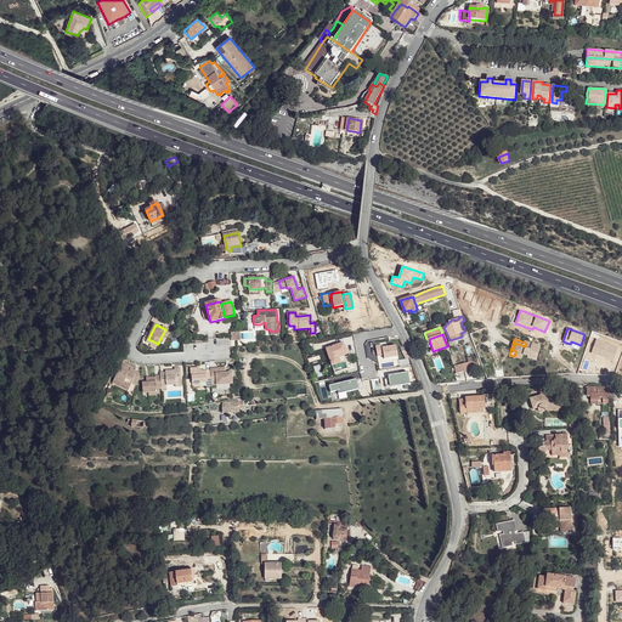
[(618,348),(597,339),(592,354),(614,362),(618,348)]
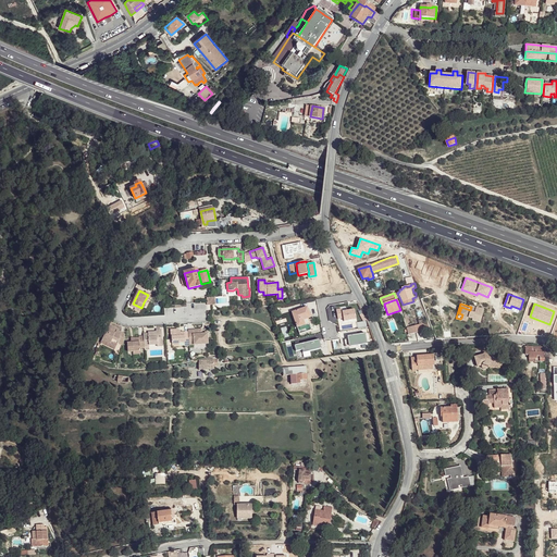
[(483,311),(471,307),(470,310),(461,307),(459,313),(462,314),(461,318),(467,319),(468,318),(471,319),(471,321),(479,323),(483,311)]
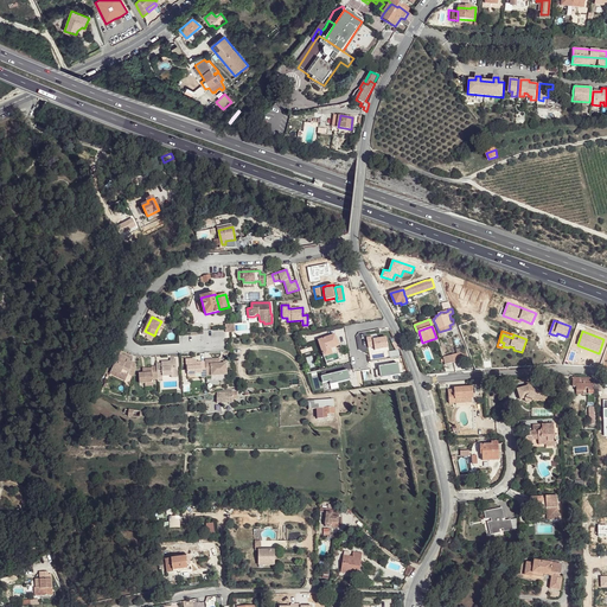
[(334,336),(319,340),(326,363),(338,359),(336,349),(339,347),(334,336)]
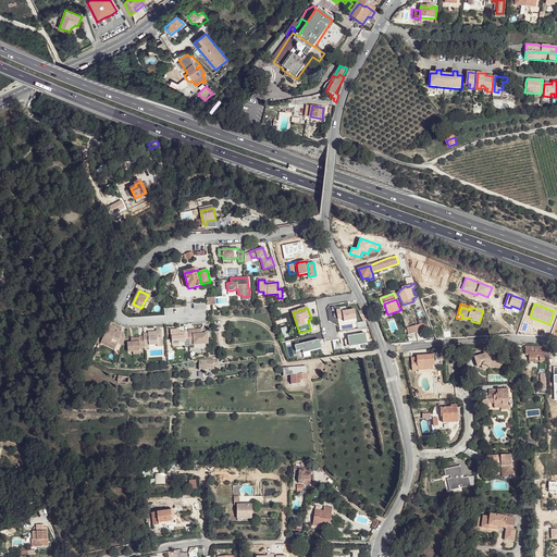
[(357,318),(356,308),(344,310),(343,308),(337,309),(338,319),(344,319),(344,320),(357,318)]
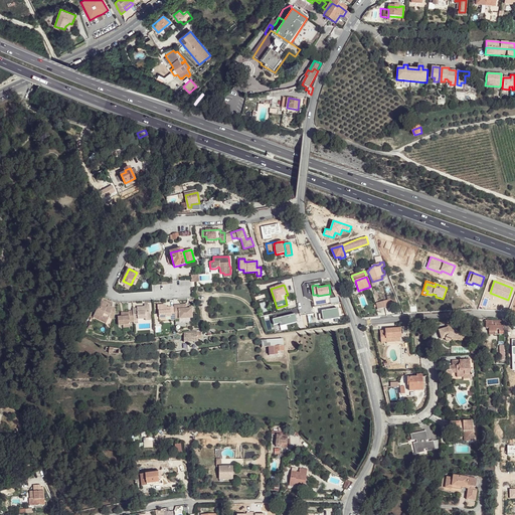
[(107,303),(102,301),(95,314),(103,318),(104,317),(109,319),(110,318),(114,320),(116,310),(110,306),(107,305),(107,303)]
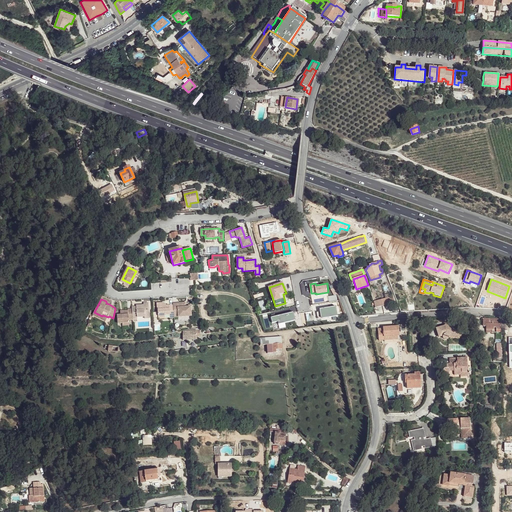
[(157,307),(158,307),(159,316),(165,316),(165,315),(165,314),(170,314),(170,315),(170,318),(174,318),(174,317),(173,305),(166,305),(165,302),(157,302),(157,307)]
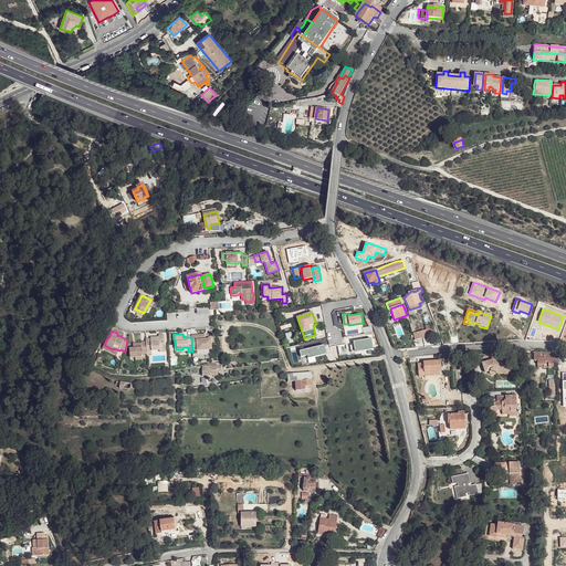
[(165,352),(165,348),(164,335),(159,335),(159,337),(150,337),(152,339),(146,339),(146,342),(147,350),(147,354),(153,353),(153,350),(159,350),(160,353),(165,352)]
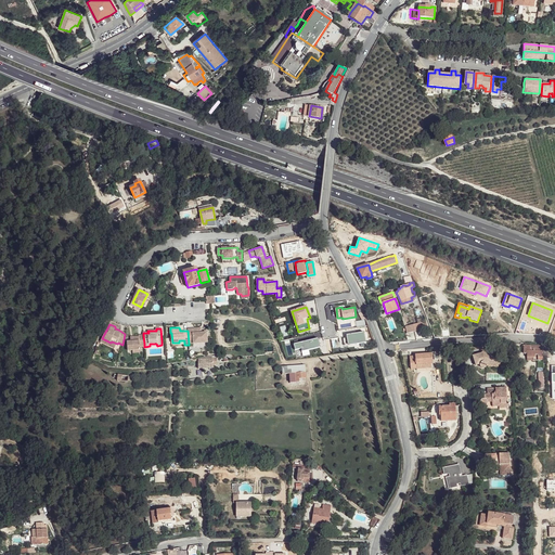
[(193,344),(207,343),(207,333),(202,333),(201,332),(198,332),(198,330),(201,328),(192,328),(192,331),(188,331),(189,344),(193,344)]
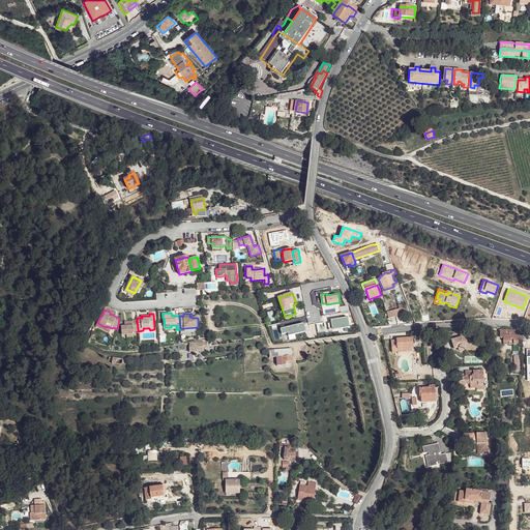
[(348,317),(331,319),(332,328),(350,326),(348,317)]
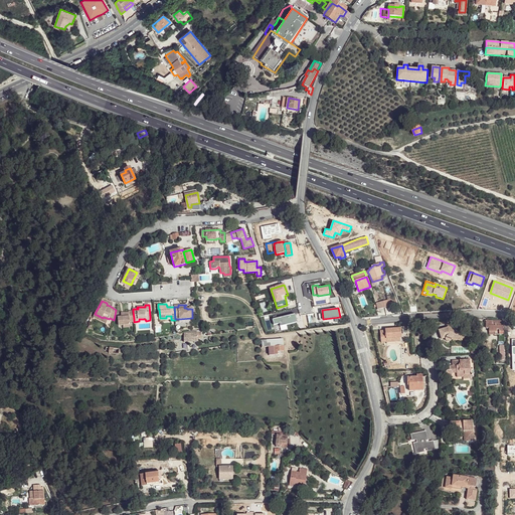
[(119,317),(119,322),(119,325),(124,325),(125,328),(131,327),(131,322),(134,322),(134,319),(133,311),(130,312),(130,313),(130,314),(126,314),(126,315),(122,315),(123,317),(119,317)]
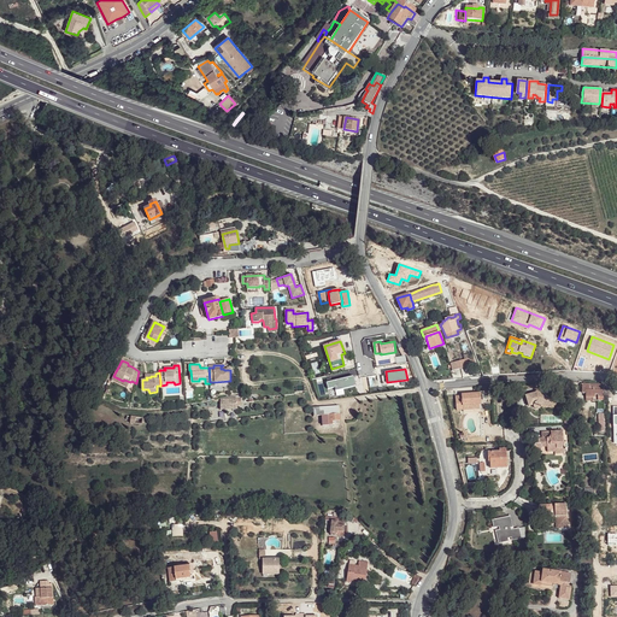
[(353,375),(327,381),(328,388),(335,387),(336,389),(356,385),(353,375)]
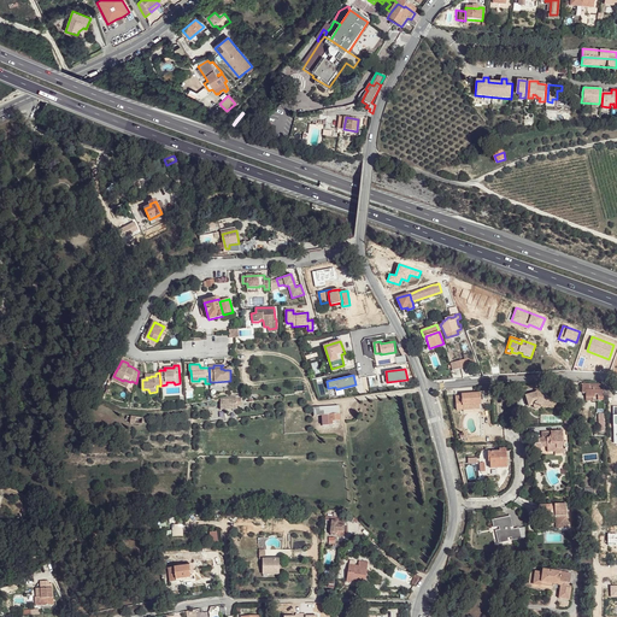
[(583,394),(585,393),(586,397),(592,397),(592,400),(603,400),(603,386),(601,386),(601,385),(582,385),(582,391),(582,393),(583,394)]
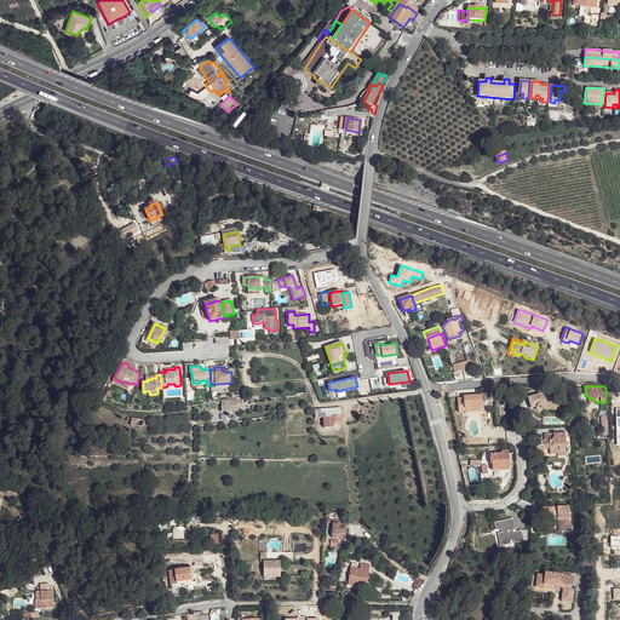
[(539,394),(528,397),(532,408),(535,407),(535,406),(537,403),(540,403),(543,406),(544,408),(556,409),(558,395),(544,392),(543,395),(539,394)]
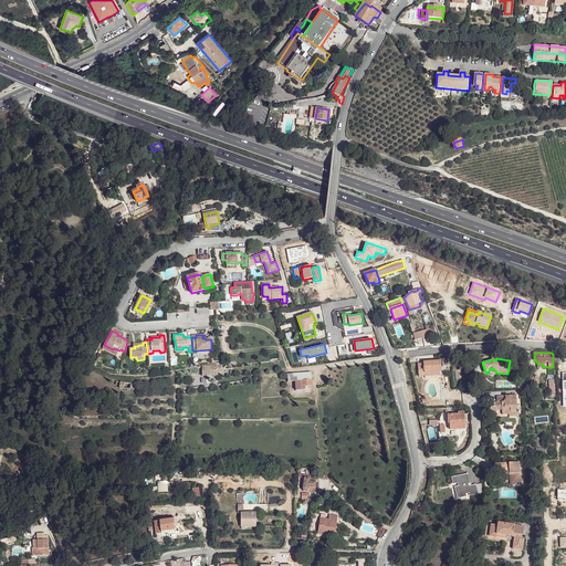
[(423,363),(416,364),(419,376),(426,375),(426,371),(440,370),(442,369),(441,367),(441,359),(423,362),(423,363)]
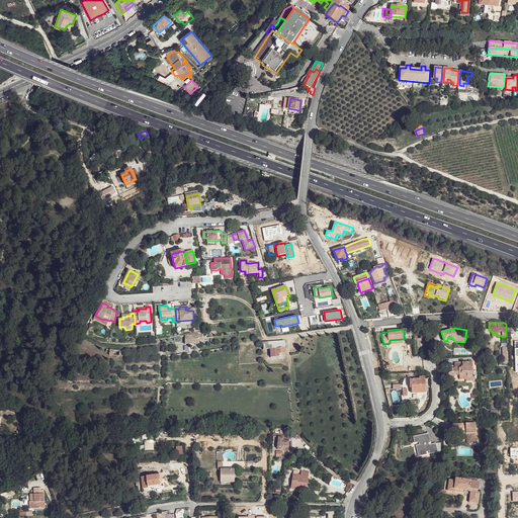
[(199,335),(185,336),(185,344),(199,344),(199,335)]
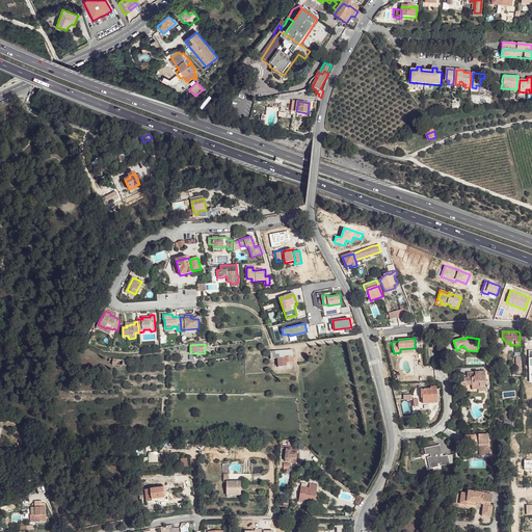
[(292,350),(269,352),(271,360),(277,358),(278,367),(287,366),(287,364),(293,364),(292,350)]
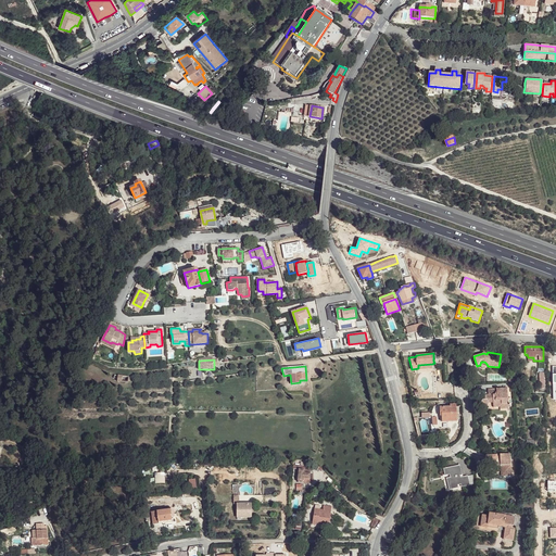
[(507,389),(488,389),(488,394),(484,395),(484,399),(483,399),(482,400),(482,401),(481,403),(482,404),(484,406),(487,405),(489,404),(489,403),(495,402),(496,407),(501,406),(501,404),(507,404),(507,389)]
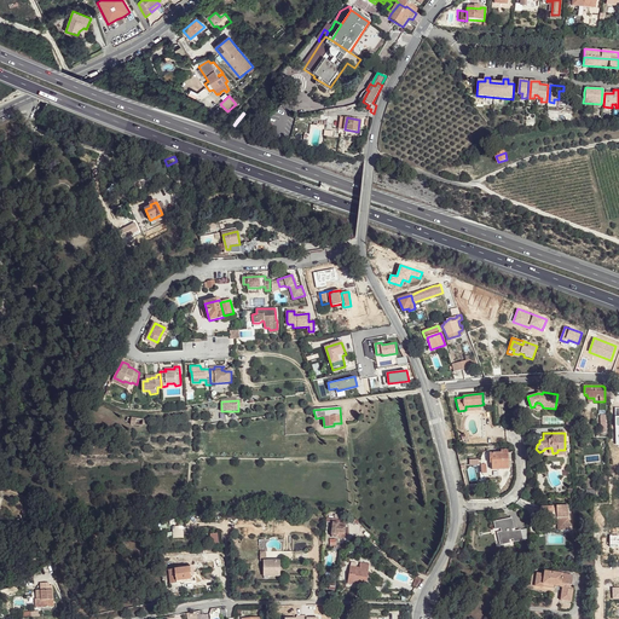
[(502,452),(490,453),(490,462),(492,462),(493,469),(499,468),(499,467),(508,467),(508,450),(502,451),(502,452)]
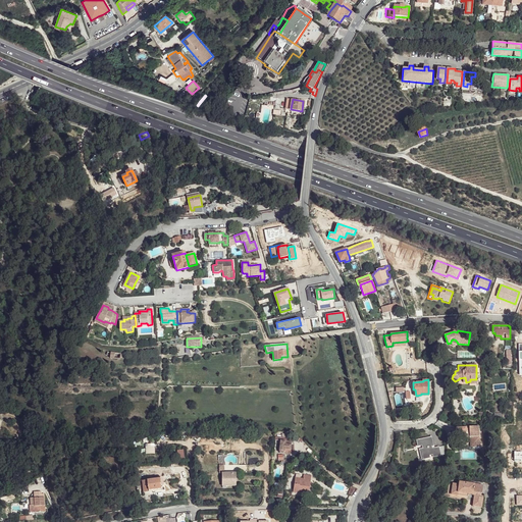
[(467,427),(457,428),(458,437),(467,436),(467,437),(470,437),(473,437),(474,441),(480,441),(479,426),(469,427),(470,429),(467,429),(467,427)]
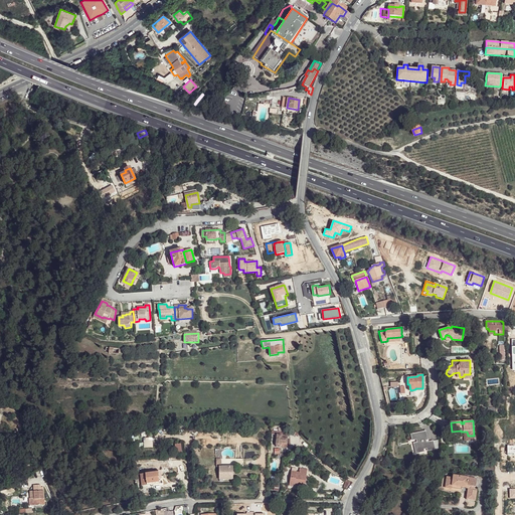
[(283,433),(277,432),(277,436),(278,436),(276,445),(278,447),(280,447),(281,447),(282,445),(282,443),(288,444),(289,440),(287,439),(288,436),(283,435),(283,433)]
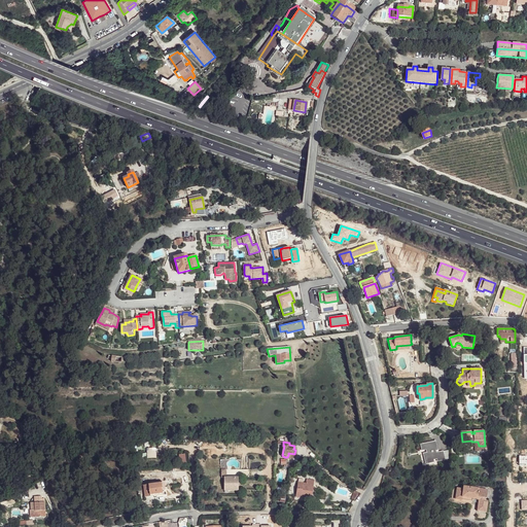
[(436,442),(421,444),(422,450),(426,450),(427,453),(425,453),(427,463),(433,462),(433,459),(436,459),(437,461),(445,460),(443,452),(435,452),(435,451),(437,450),(436,442)]
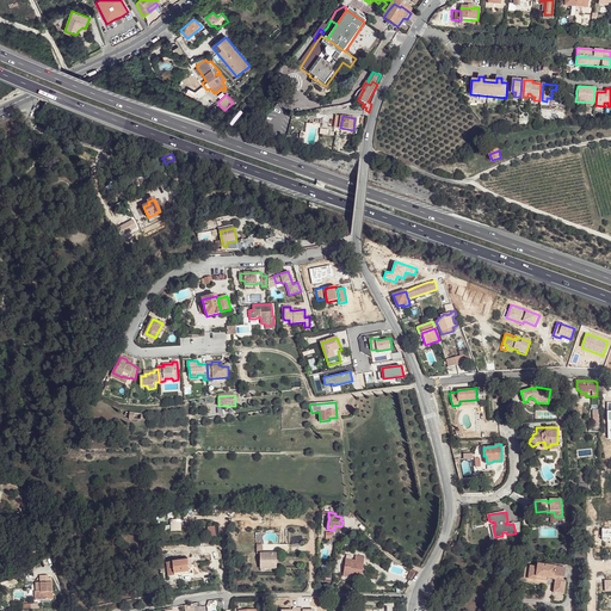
[(554,512),(550,512),(550,523),(563,523),(562,517),(555,517),(554,512)]
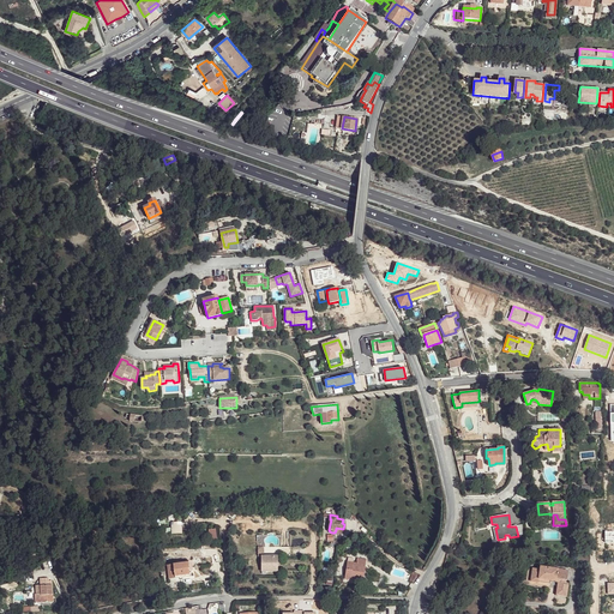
[(264,557),(263,557),(262,572),(276,573),(277,558),(264,557)]
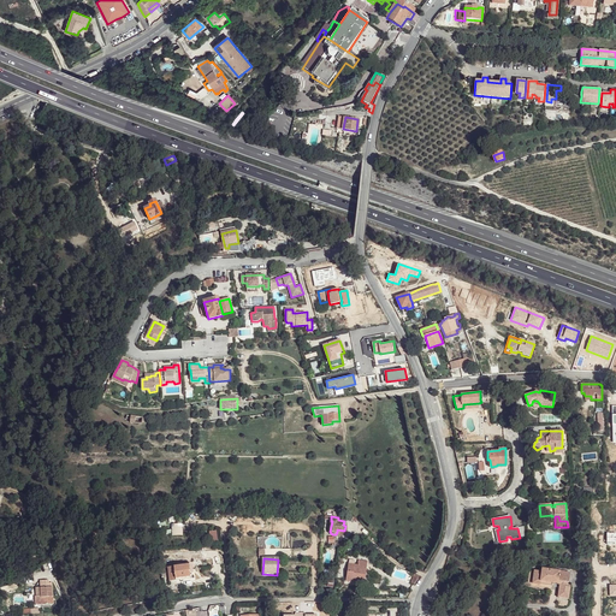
[(366,563),(356,562),(356,567),(347,566),(345,582),(356,584),(357,581),(362,582),(366,563)]
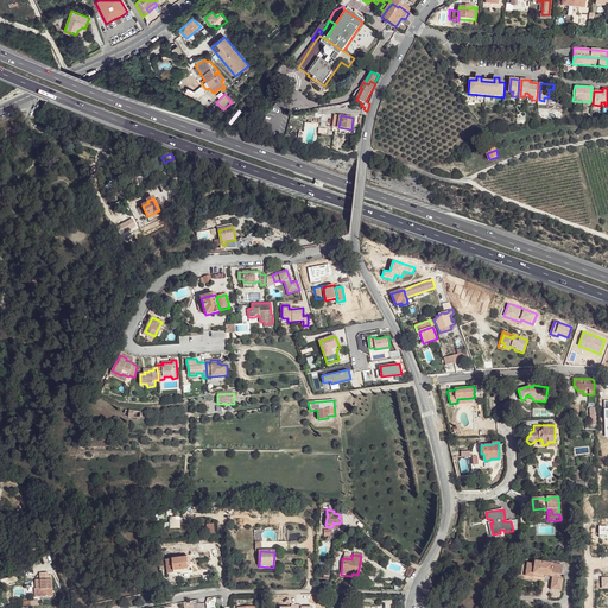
[(187,557),(165,561),(166,565),(168,574),(173,572),(173,571),(188,569),(187,557)]
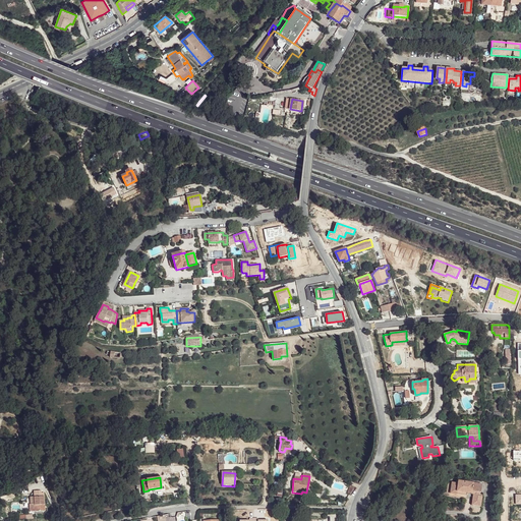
[(482,483),(459,480),(458,483),(452,482),(451,493),(466,496),(467,493),(474,494),(472,505),(480,506),(482,497),(480,497),(480,493),(481,493),(482,483)]
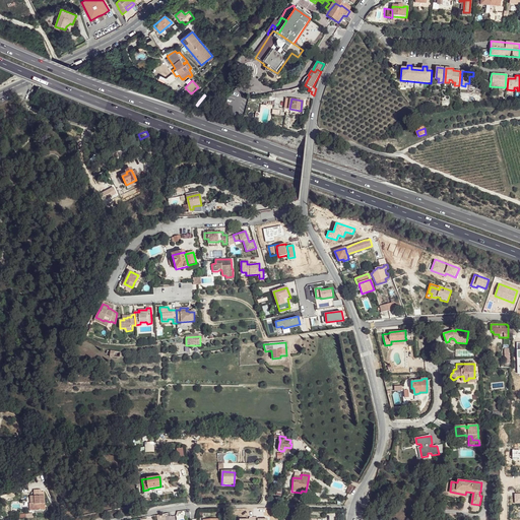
[(47,508),(46,502),(45,494),(37,495),(36,495),(36,502),(33,502),(33,509),(47,508)]
